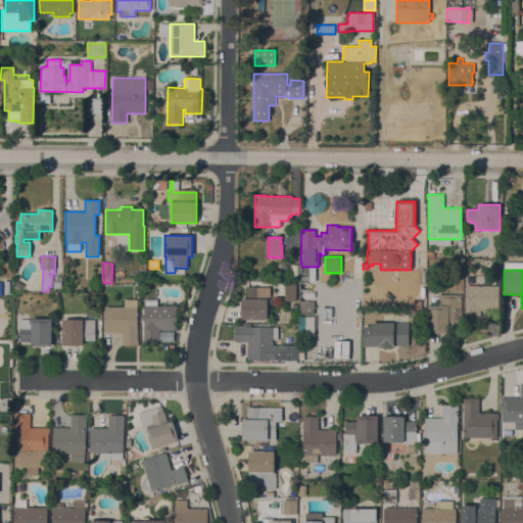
[(60,288),(53,288),(53,275),(61,275),(60,288)]
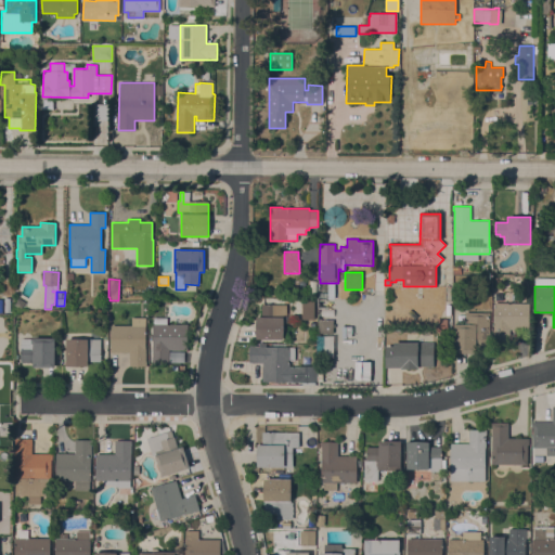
[(25,302),(21,309),(14,306),(18,298),(25,302)]
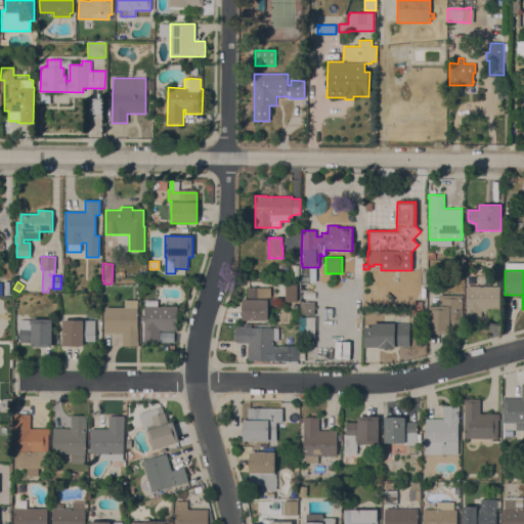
[(287,288),(289,288),(289,284),(293,284),(293,288),(298,289),(297,305),(286,304),(287,288)]
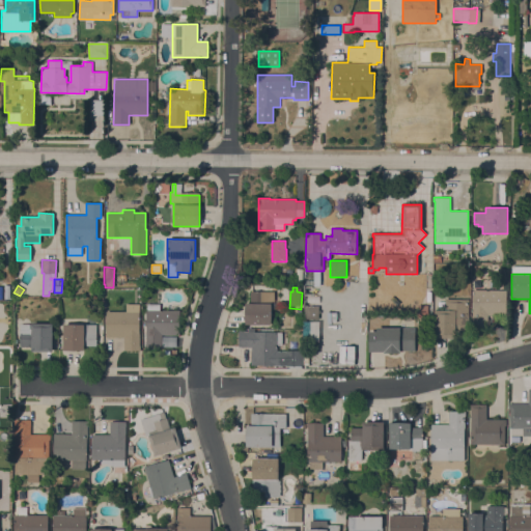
[(272,325),(246,325),(246,304),(250,304),(250,291),(272,291),(272,289),(279,289),(279,302),(272,302),(272,309),(272,325)]
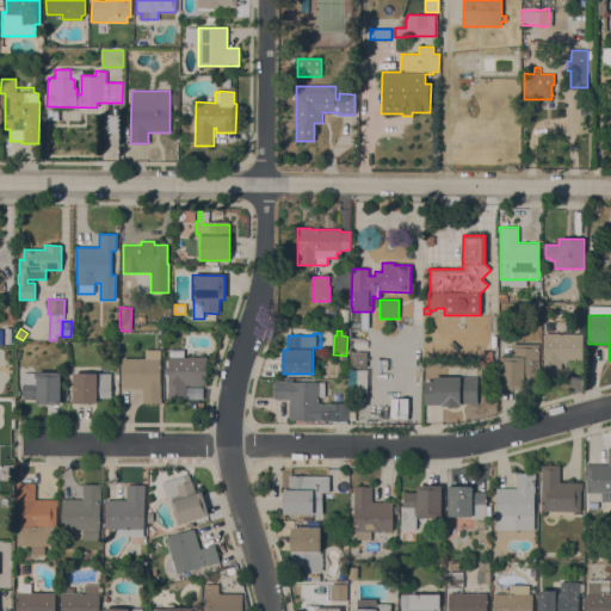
[(562,363),(561,378),(543,378),(543,347),(543,338),(544,338),(544,333),(582,334),(582,363),(562,363)]
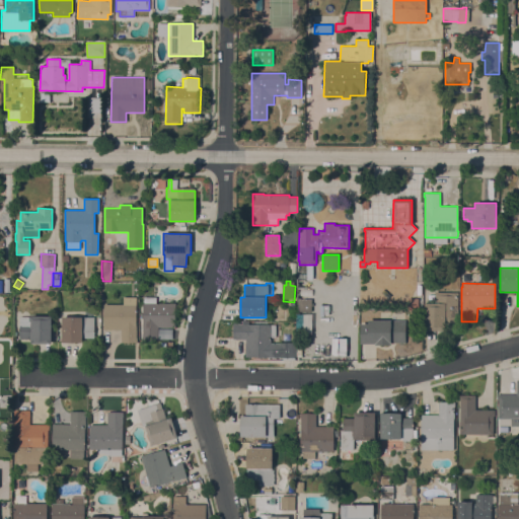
[(425,330),(425,303),(435,303),(435,292),(458,292),(457,313),(456,313),(456,325),(445,324),(445,330),(425,330)]
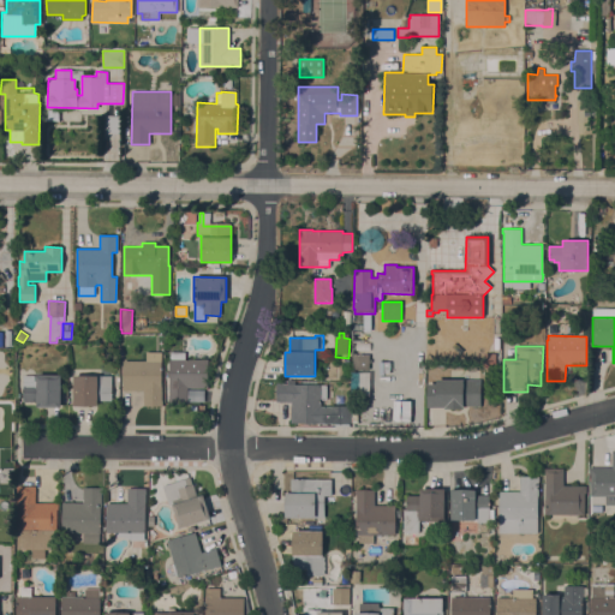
[(162,352),(161,386),(162,386),(161,401),(162,401),(162,406),(143,406),(144,392),(123,390),(124,360),(145,362),(145,352),(162,352)]
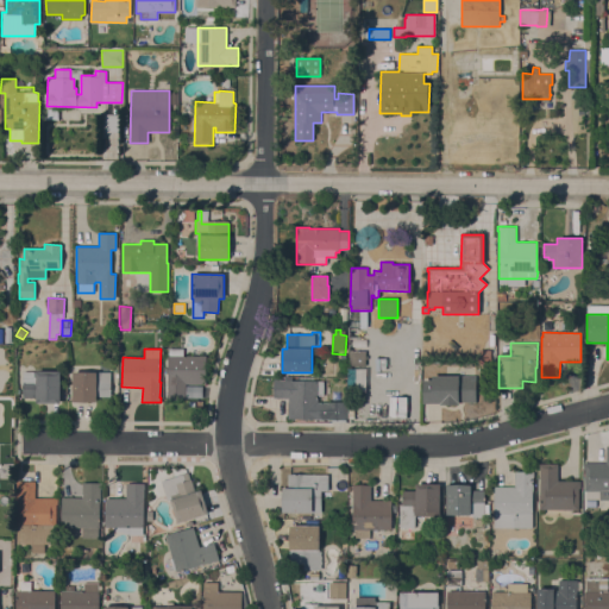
[(183,356),(206,356),(206,384),(186,384),(186,400),(168,400),(168,349),(183,349),(183,356)]
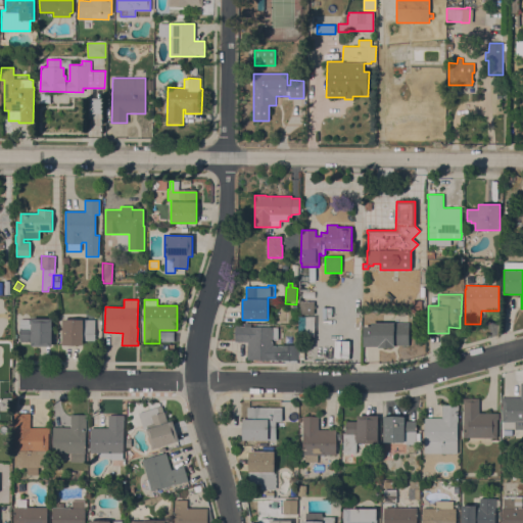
[(422,313),(412,313),(412,300),(422,300),(422,313)]
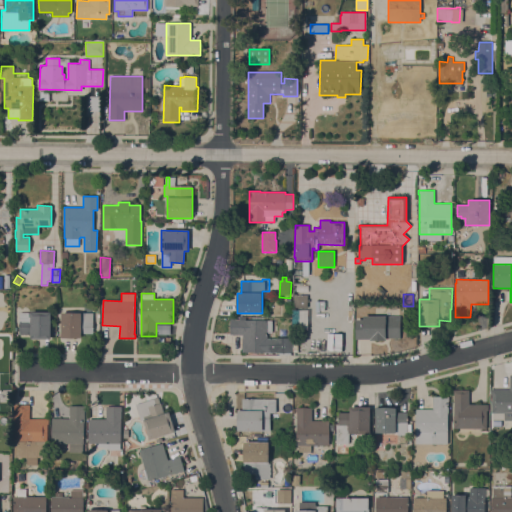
[(307,295),(307,299),(309,299),(309,302),(307,302),(307,308),(293,308),(294,295),(307,295)]
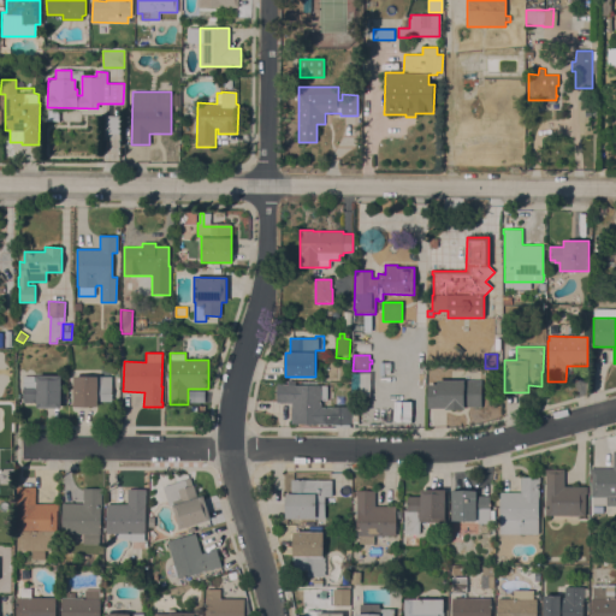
[(371,396),(353,396),(353,373),(371,373),(371,396)]
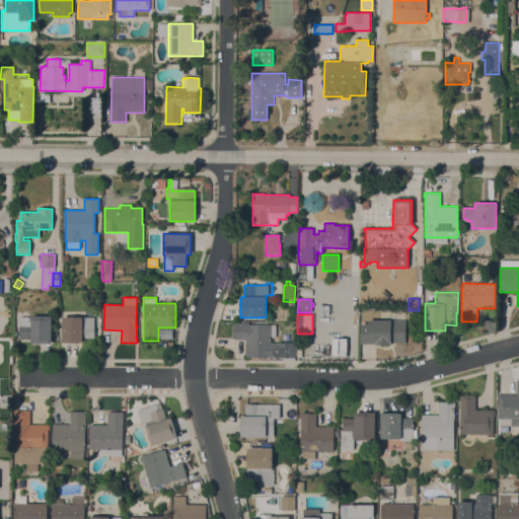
[(52,344),(30,344),(30,339),(19,339),(19,317),(30,317),(30,316),(52,316),(52,344)]
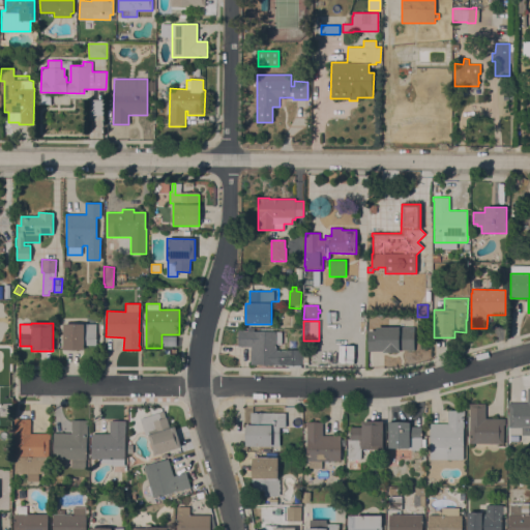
[(63,324),(96,324),(96,345),(84,345),(84,350),(63,350),(63,324)]
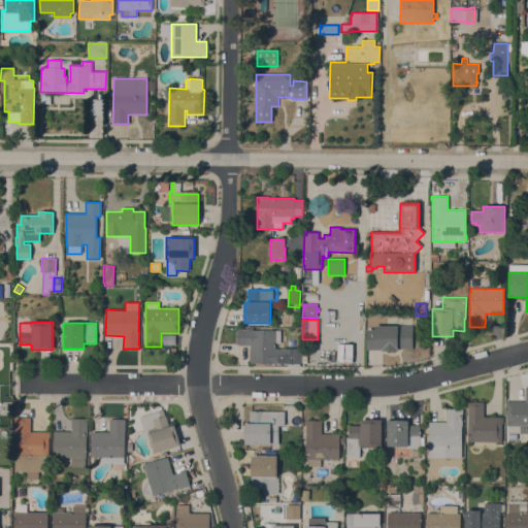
[(366,330),(374,330),(374,326),(413,326),(413,349),(398,350),(398,351),(382,351),(382,350),(367,350),(366,330)]
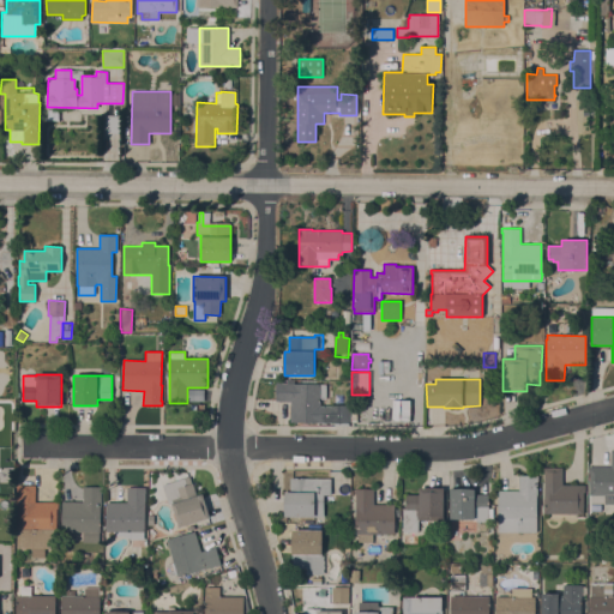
[(295,383),(295,384),(326,384),(326,399),(320,399),(320,405),(350,407),(350,423),(290,422),(290,402),(276,402),(276,381),(276,380),(295,380),(295,383)]
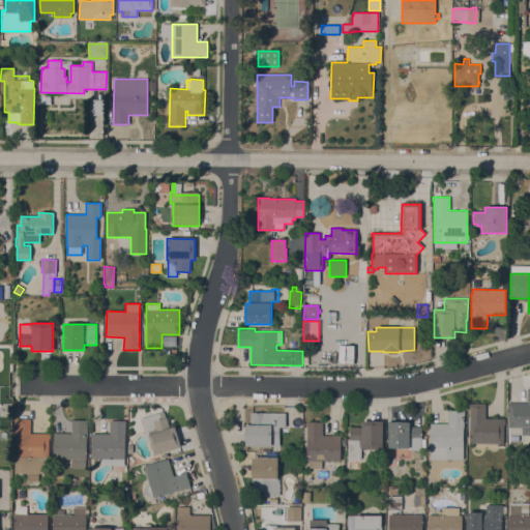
[(160,346),(175,346),(176,335),(162,335),(160,346)]
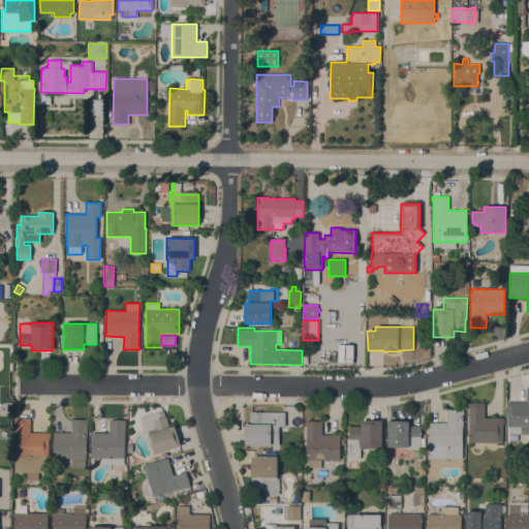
[(521,426),(508,426),(508,407),(507,407),(506,402),(526,402),(526,387),(528,387),(528,434),(521,434),(521,426)]
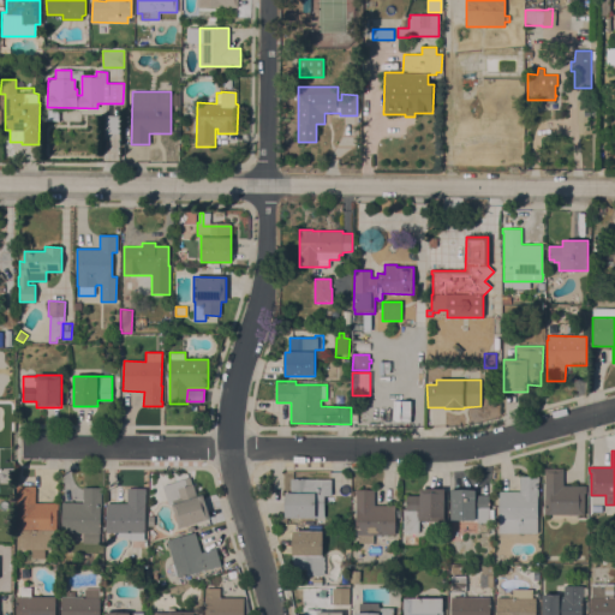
[(544,514),(545,475),(544,475),(544,469),(563,469),(563,485),(586,485),(586,493),(584,493),(584,515),(544,514)]
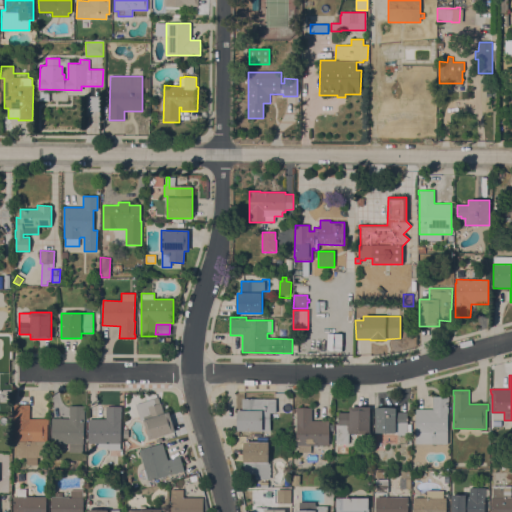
[(415,444),(415,409),(432,409),(432,396),(449,396),(448,401),(448,414),(447,414),(447,444),(415,444)]
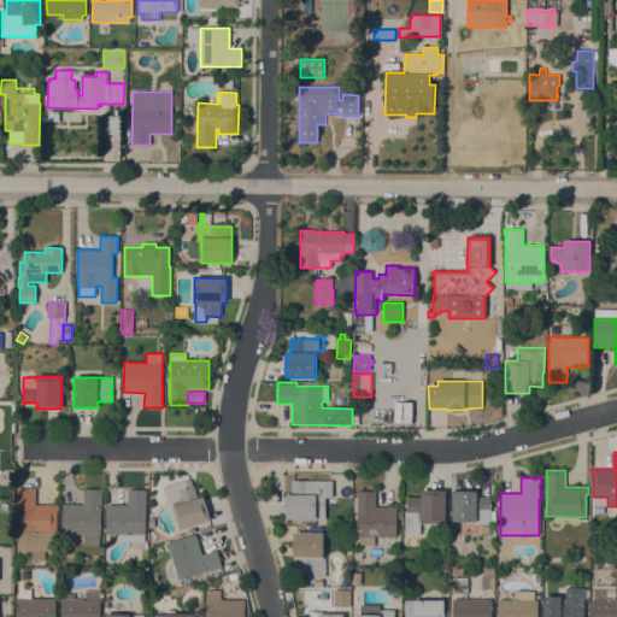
[(191,479),(197,499),(204,497),(211,521),(181,530),(172,506),(170,507),(163,488),(191,479)]
